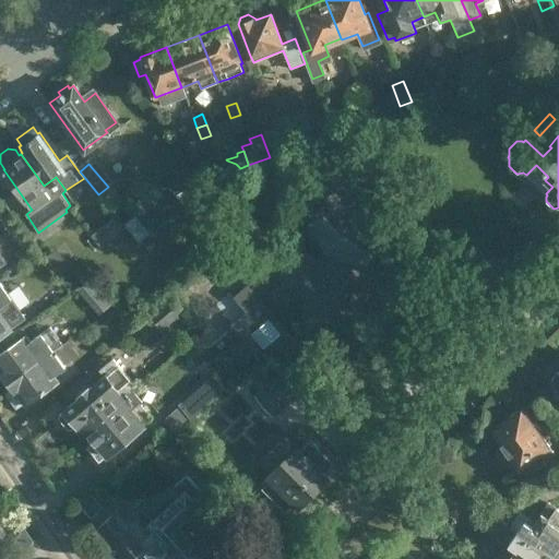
[(300,250),(277,277),(305,301),(302,307),(321,313),(320,316),(334,320),(355,262),(358,263),(379,236),(360,207),(328,195),(307,223),(326,251),(322,260),(300,250)]
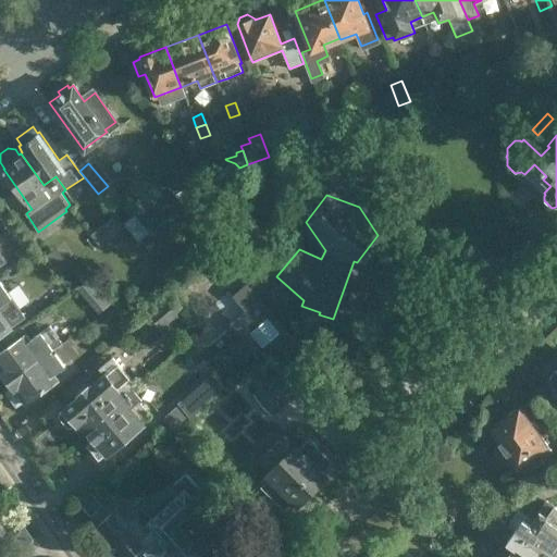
[(131,232),(141,223),(135,214),(124,223),(131,232)]
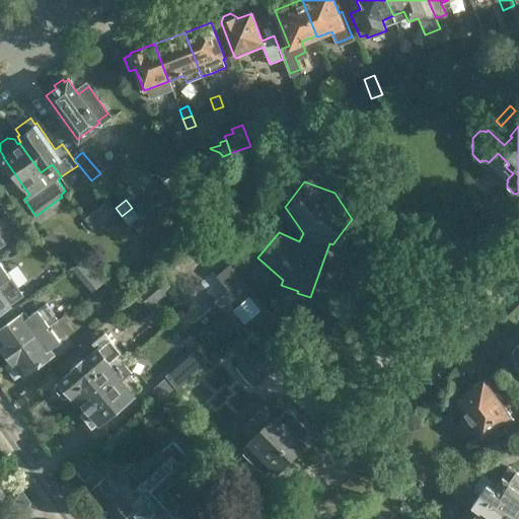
[(132,208),(122,216),(129,225),(140,217),(132,208)]
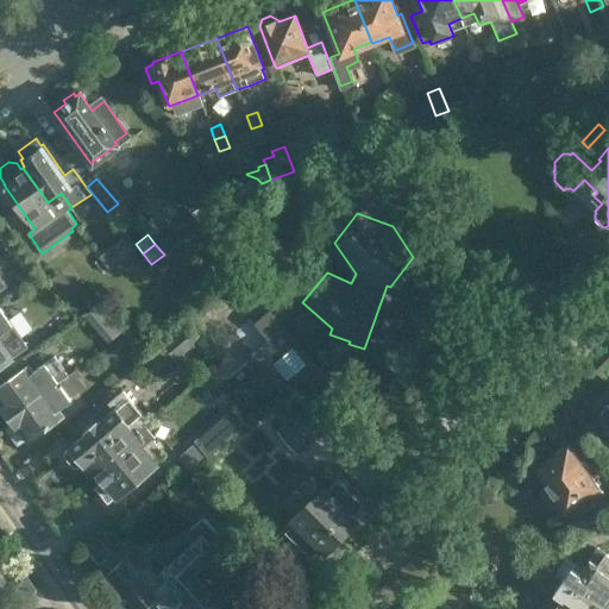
[(0,295),(10,289),(0,274),(0,295)]
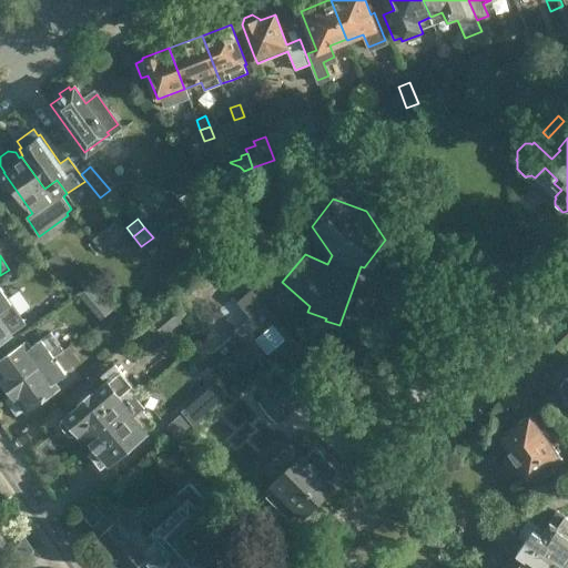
[(252,316),(237,300),(236,301),(229,291),(242,279),(226,260),(196,285),(234,332),(252,316)]
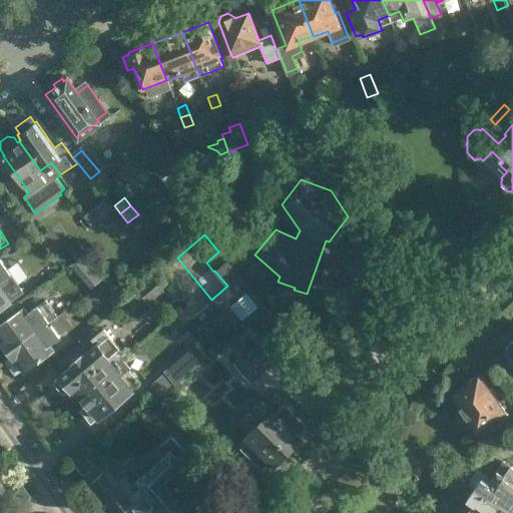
[(0,306),(8,301),(2,291),(23,276),(7,253),(0,258),(0,306)]
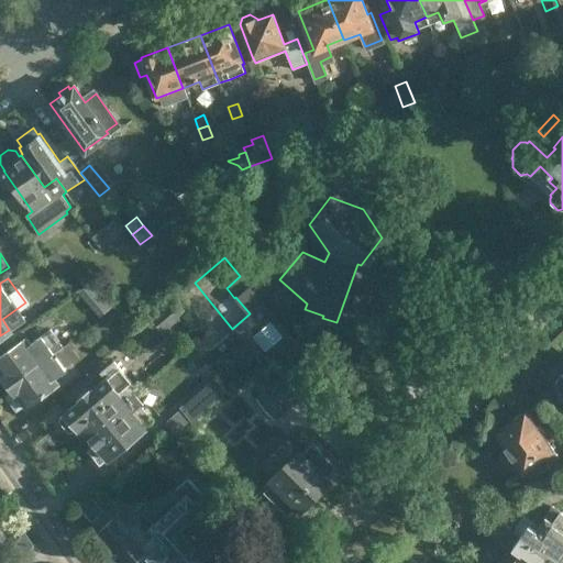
[(250,286),(235,297),(250,313),(232,329),(258,361),(275,348),(288,364),(291,367),(307,355),(250,286)]
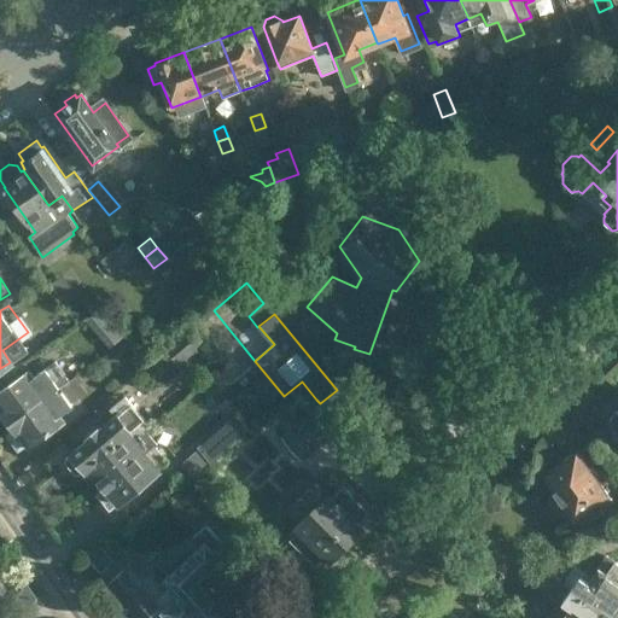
[(123,345),(132,339),(121,325),(112,332),(123,345)]
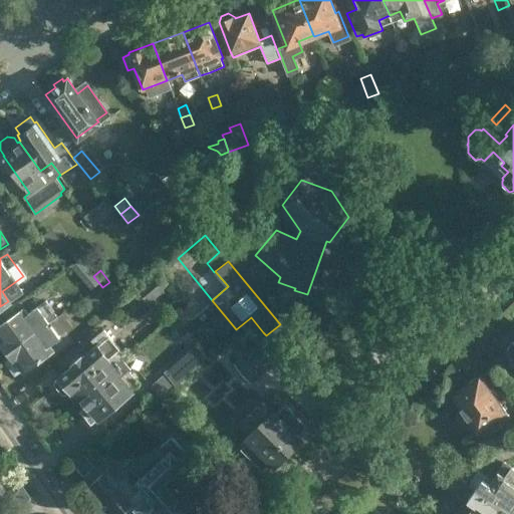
[(160,270),(137,289),(149,303),(172,284),(160,270)]
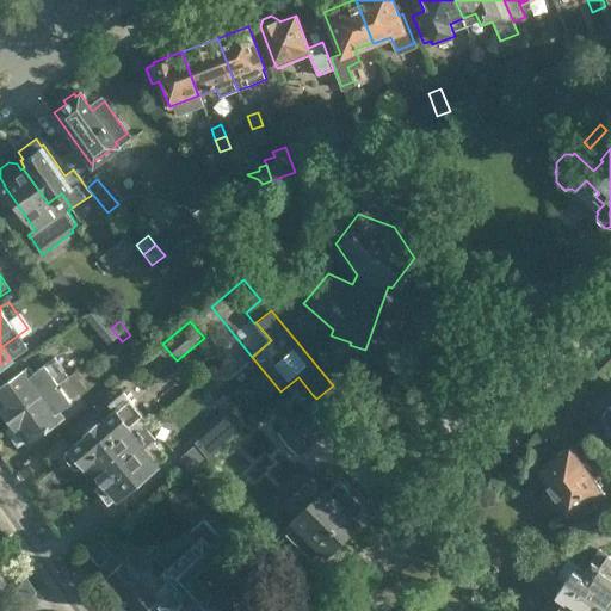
[(7,417),(74,369),(71,364),(53,377),(44,364),(34,372),(29,365),(0,386),(0,412),(4,409),(7,417)]
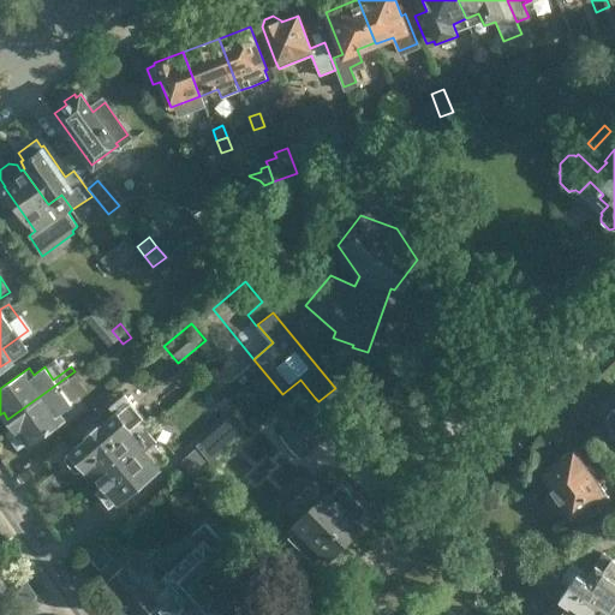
[(75,371),(7,419),(12,425),(5,430),(17,448),(25,442),(27,443),(63,417),(59,412),(89,390),(75,371)]
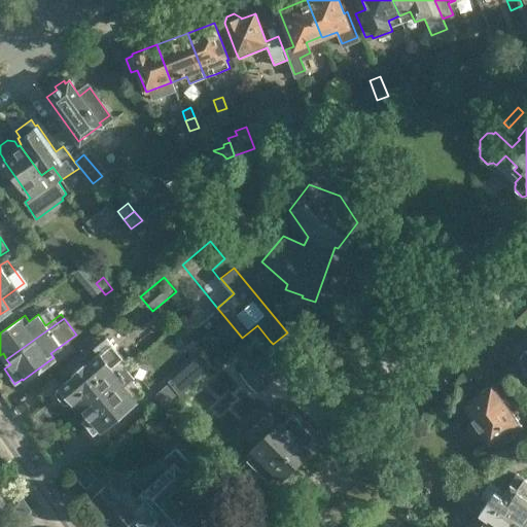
[(129,362),(118,351),(107,338),(95,348),(99,353),(56,389),(55,394),(62,402),(67,402),(71,398),(72,398),(74,397),(84,410),(100,397),(97,393),(102,389),(96,382),(99,379),(98,377),(109,366),(118,364),(120,366),(124,363),(126,365),(129,362)]
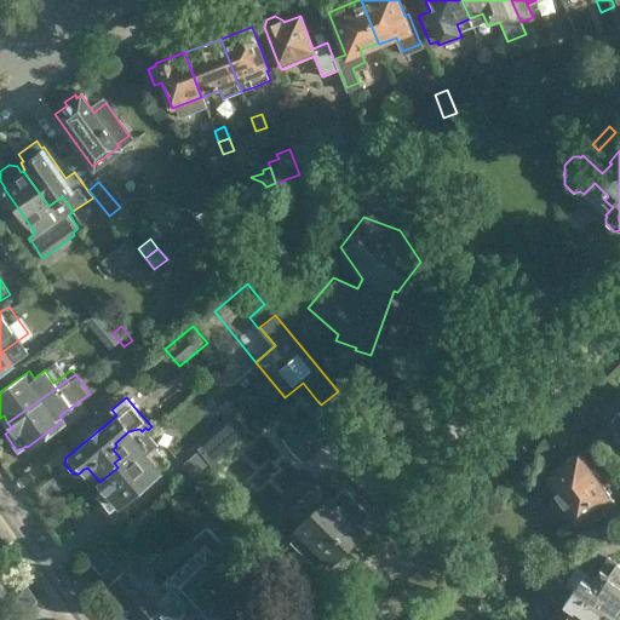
[(321,405),(317,401),(279,435),(300,459),(339,425),(321,405)]
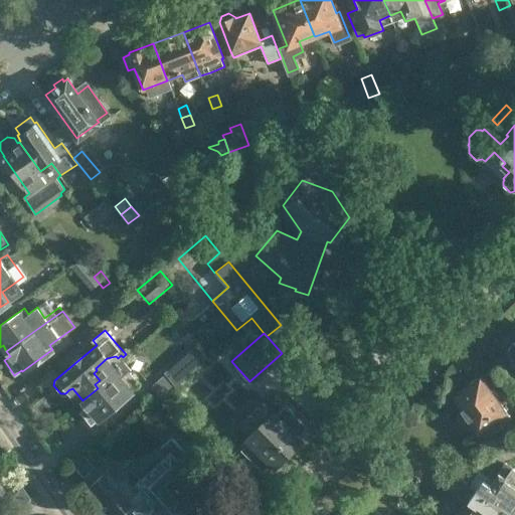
[(189,352),(198,362),(204,357),(196,347),(189,352)]
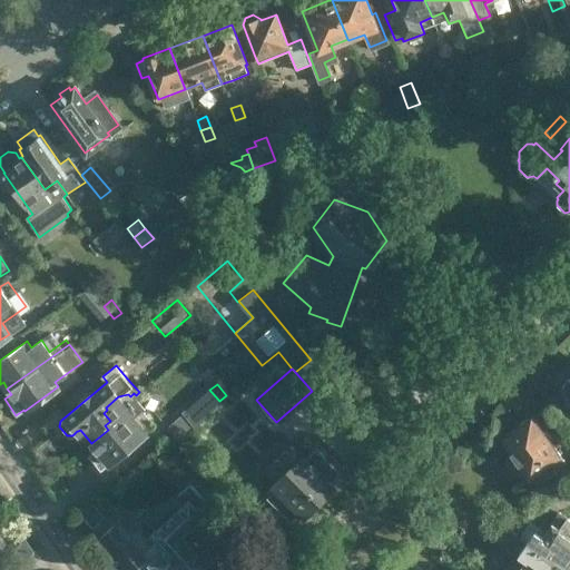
[(189,425),(219,401),(209,390),(180,413),(189,425)]
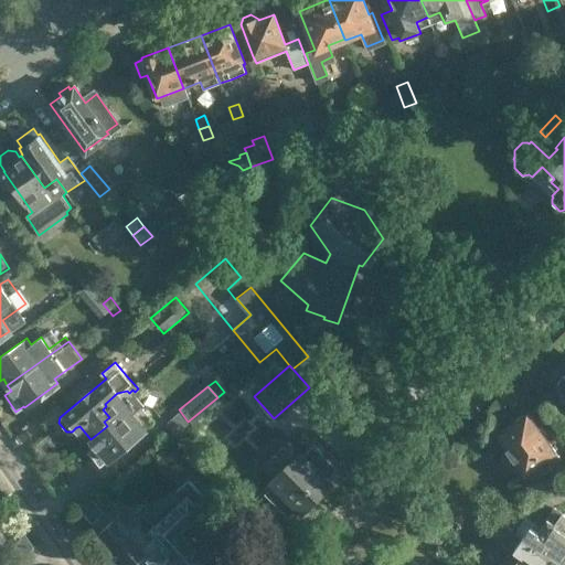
[(146,406),(135,392),(132,390),(129,393),(127,391),(117,393),(105,404),(106,406),(103,409),(109,417),(104,422),(107,426),(91,439),(96,445),(88,451),(99,465),(153,418),(145,407),(146,406)]
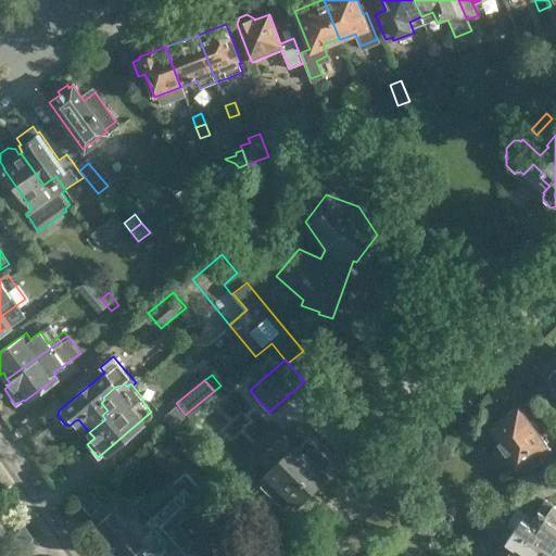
[(526,470),(550,453),(544,445),(547,444),(519,405),(490,427),(491,429),(488,434),(493,443),(501,441),(518,466),(520,464),(526,470)]
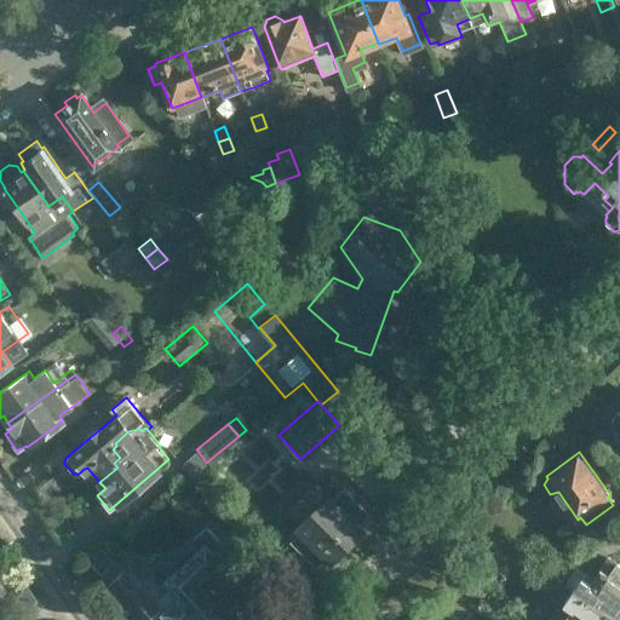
[(362,528),(331,497),(316,482),(286,514),(298,524),(296,527),(299,532),(290,541),(315,567),(325,556),(329,561),(362,528)]
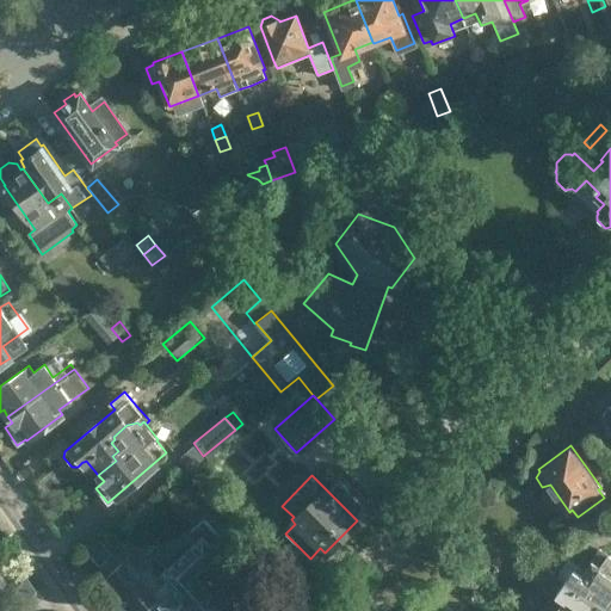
[(160,604),(166,610),(224,610),(226,606),(196,574),(230,542),(208,516),(153,566),(176,590),(160,604)]
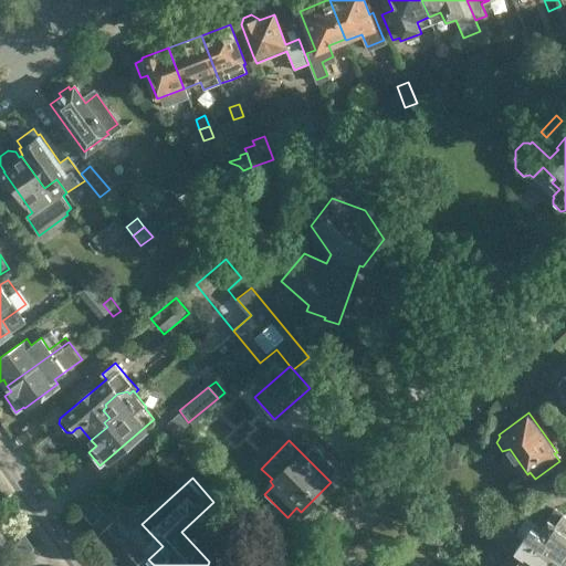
[(565,565),(565,515),(564,513),(556,524),(548,520),(541,531),(525,520),(517,530),(519,536),(523,538),(563,565),(565,565)]
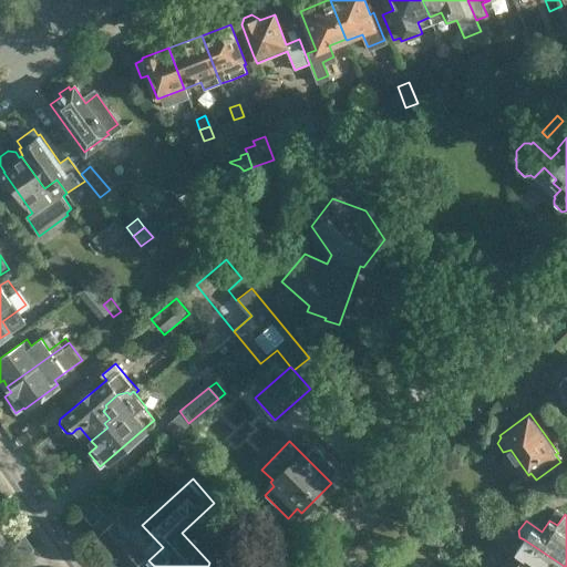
[(130,566),(144,555),(113,522),(99,534),(130,566)]
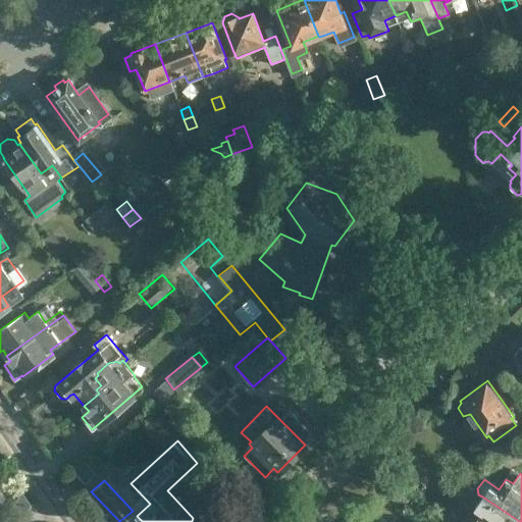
[(519,521),(482,497),(464,521),(519,521)]
